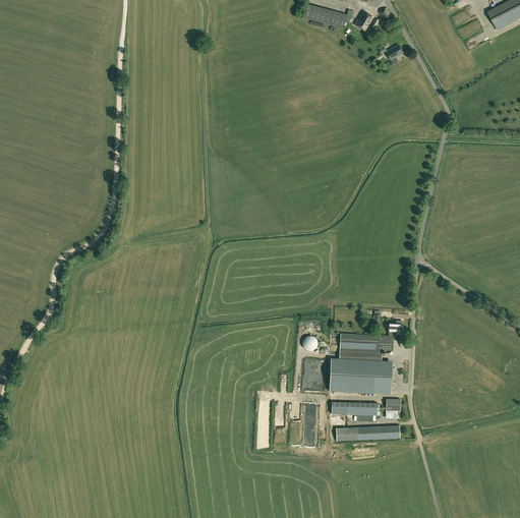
[(502,0),(486,8),(497,27),(519,14),(519,0),(502,0)]
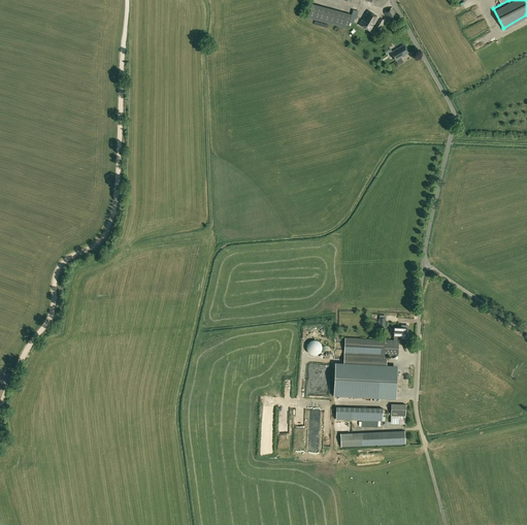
[(307,14),(315,17),(347,26),(351,11),(310,1),(307,14)]
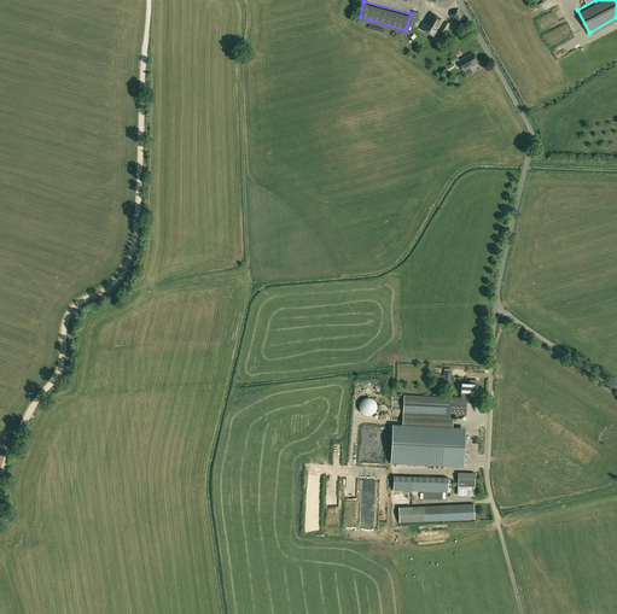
[(464,15),(458,6),(449,12),(454,21),(464,15)]
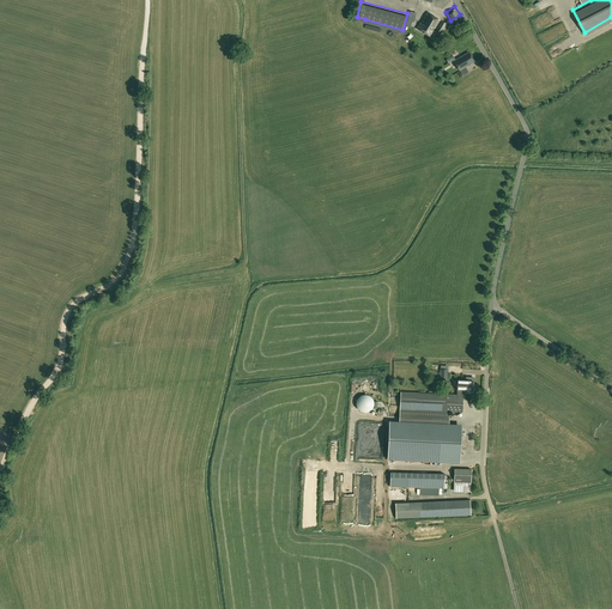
[(420,19),(419,19),(416,25),(430,34),(434,28),(432,26),(440,16),(426,8),(420,19)]
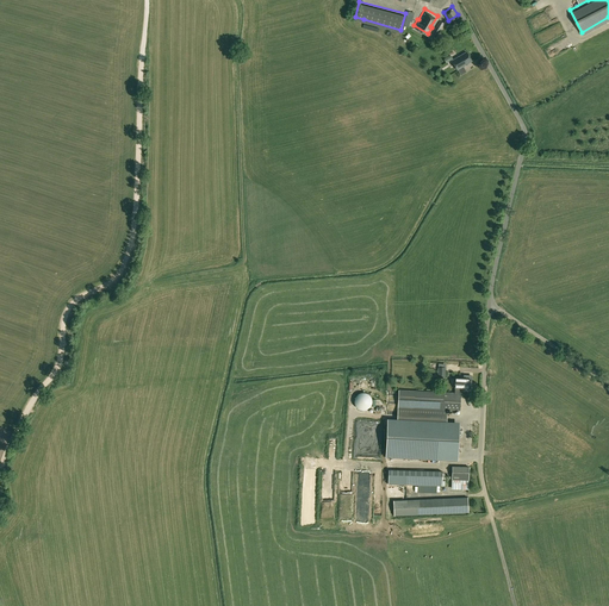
[(432,27),(437,31),(443,20),(437,17),(432,27)]
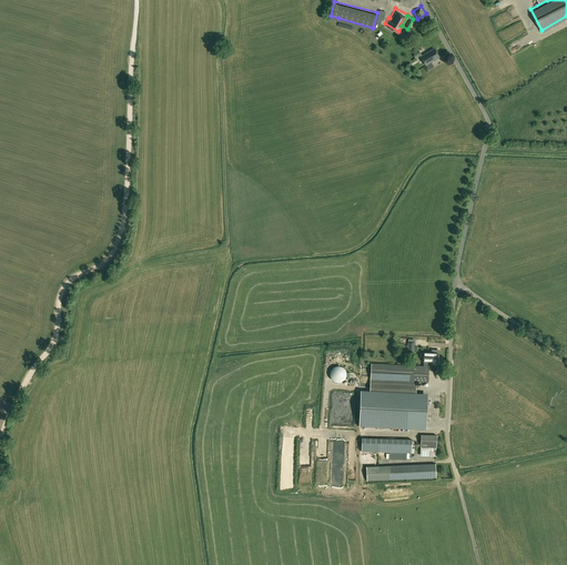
[(424,61),(429,58),(437,53),(433,46),(419,53),(424,61)]
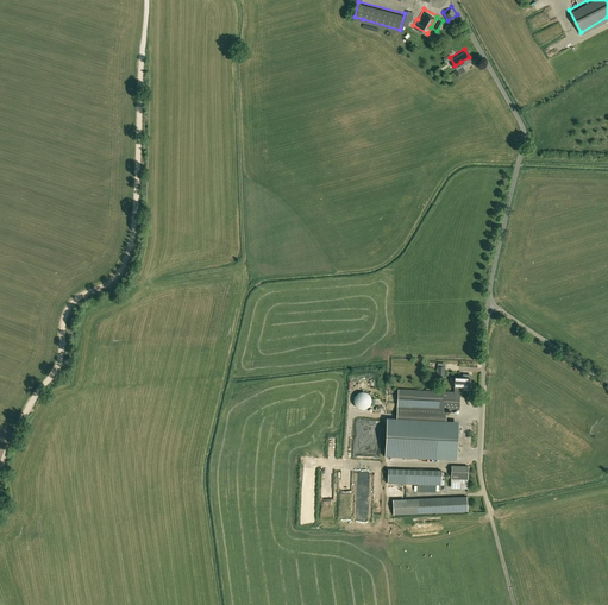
[(458,389),(458,384),(467,384),(467,379),(469,379),(470,372),(462,371),(462,373),(453,373),(453,384),(452,389),(396,386),(395,415),(445,417),(445,405),(458,407),(458,389)]
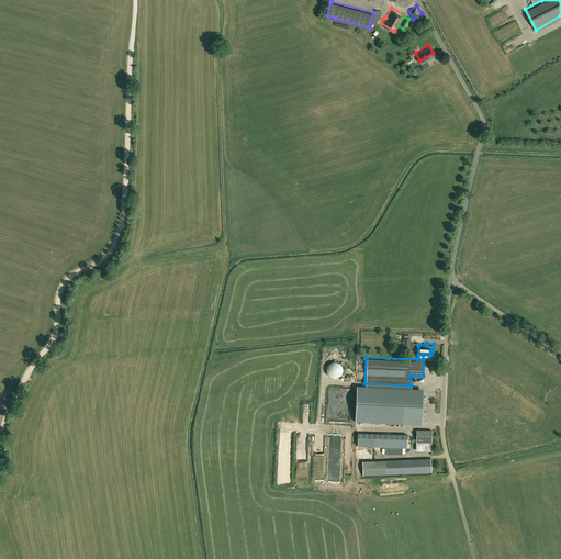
[(422,391),(356,388),(354,422),(419,425),(422,391)]
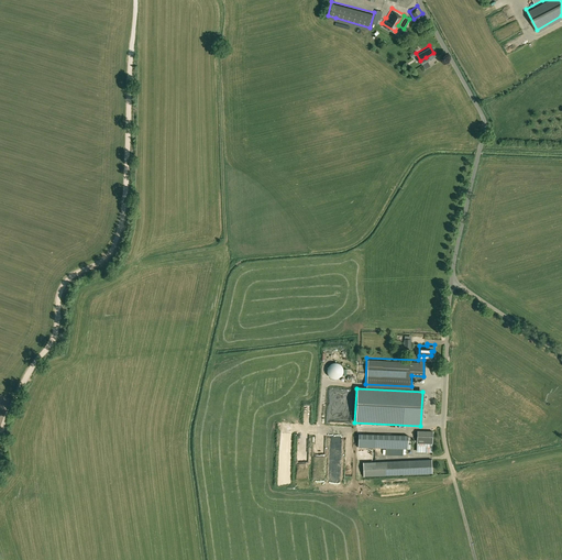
[(417,430),(417,439),(432,438),(432,429),(417,430)]
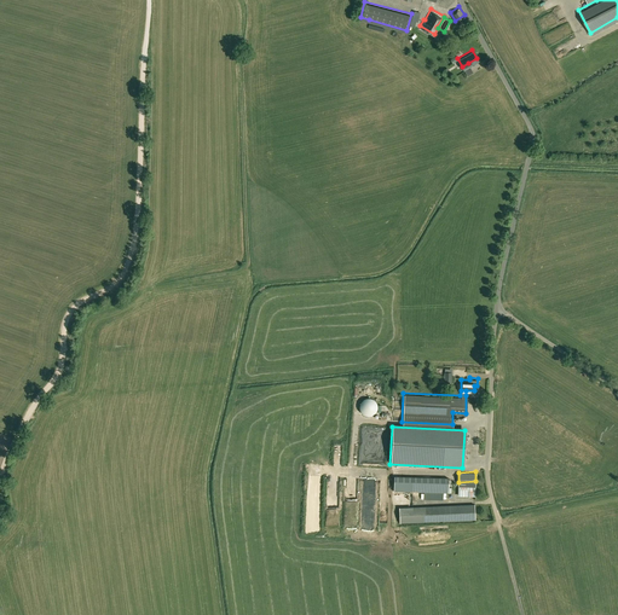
[(413,475),(413,486),(448,487),(449,475),(413,475)]
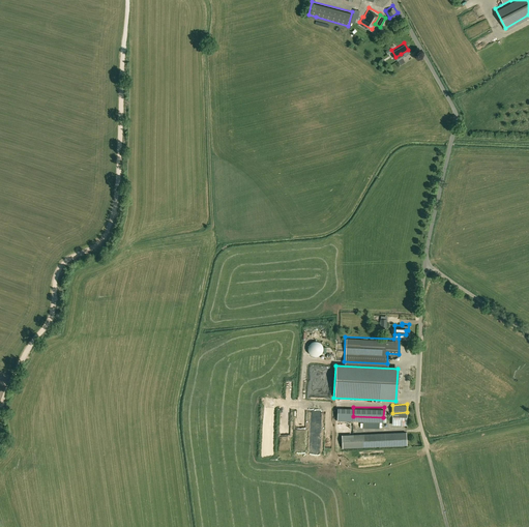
[(310,427),(310,436),(319,436),(319,427),(310,427)]
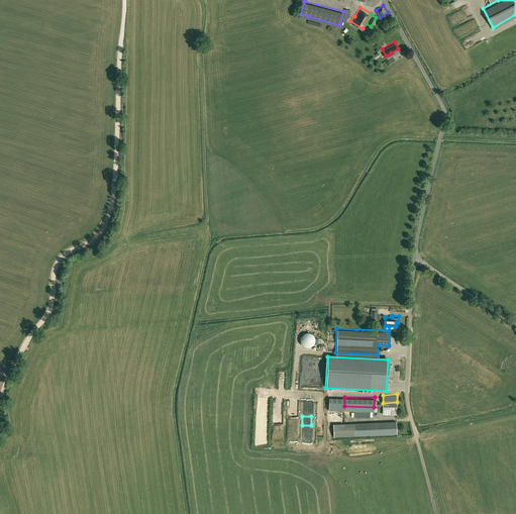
[(395,419),(333,421),(333,432),(396,429),(395,419)]
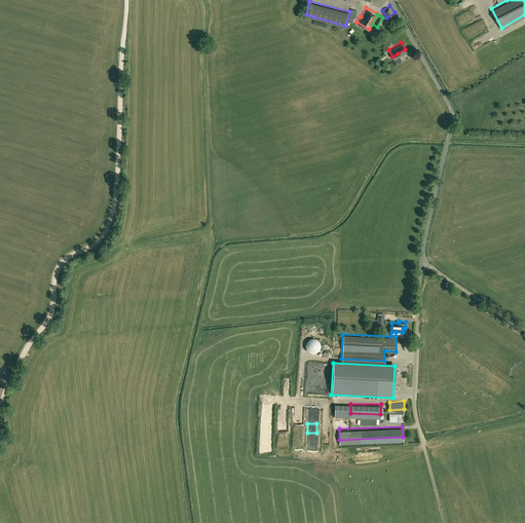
All buildings are outlined.
